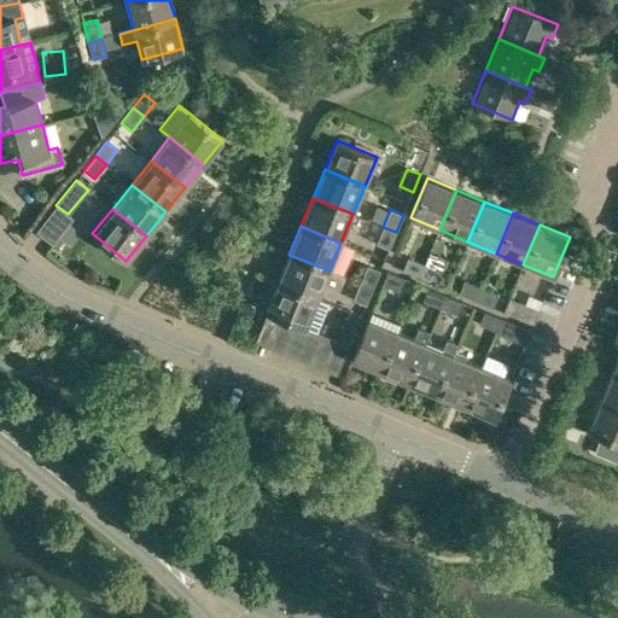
[(396,232),(383,227),(377,244),(389,249),(396,232)]
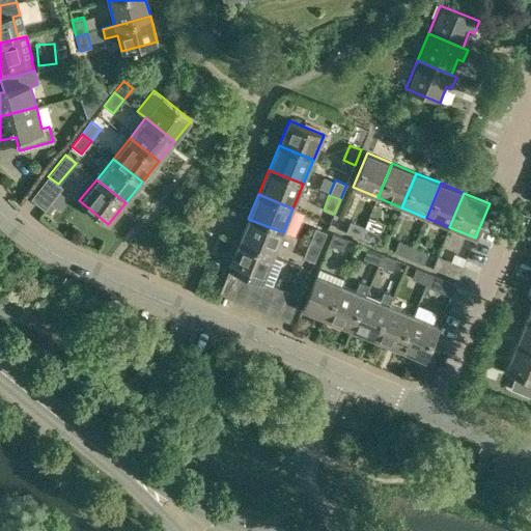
[(248,219),(239,243),(273,257),(283,232),(248,219)]
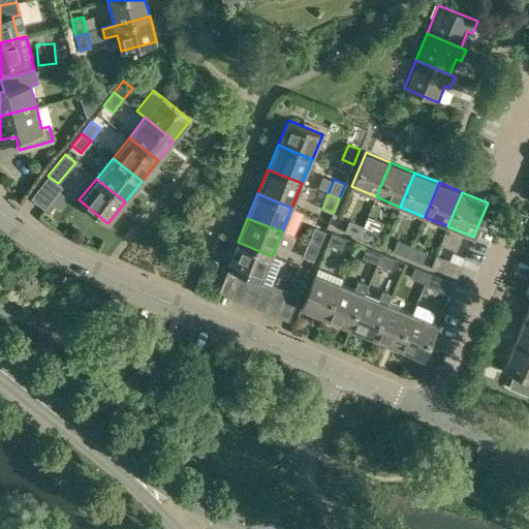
[(344,230),(360,238),(364,226),(349,220),(344,230)]
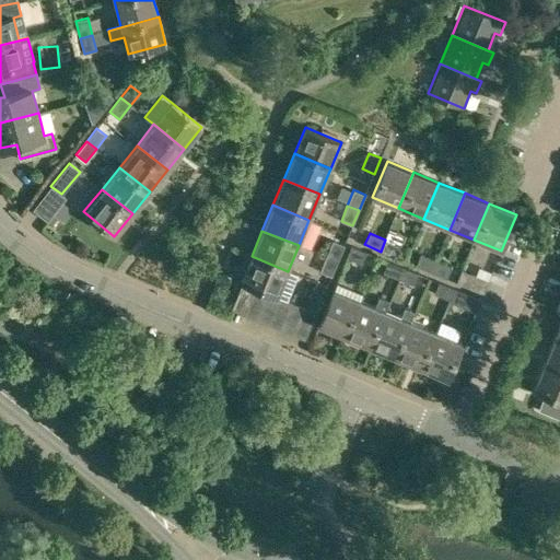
[(385,240),(381,252),(395,257),(400,246),(385,240)]
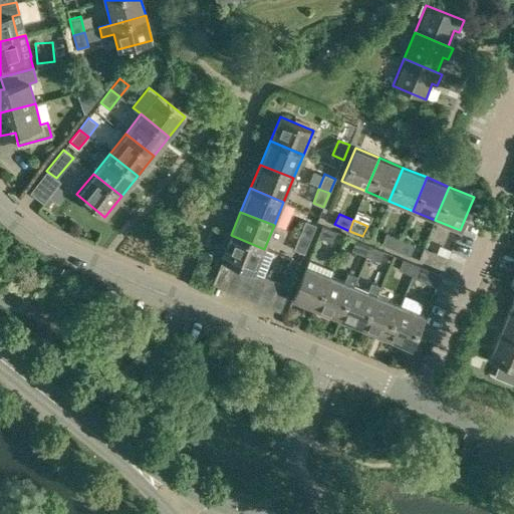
[(305,221),(299,236),(310,240),(315,225),(305,221)]
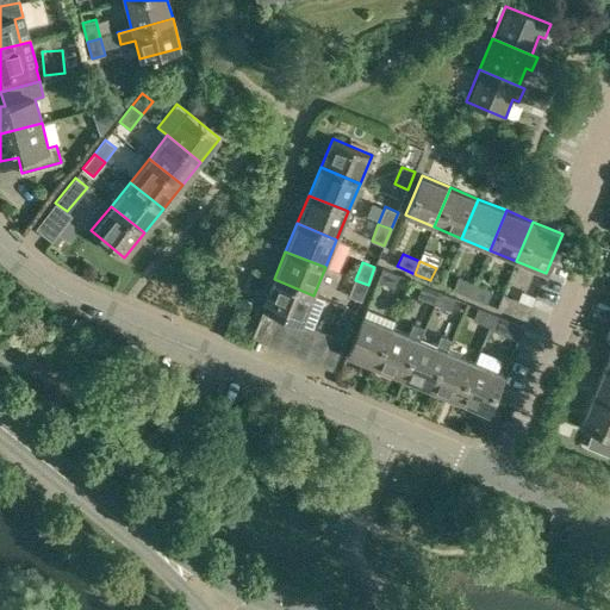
[(394,287),(400,275),(383,268),(378,280),(394,287)]
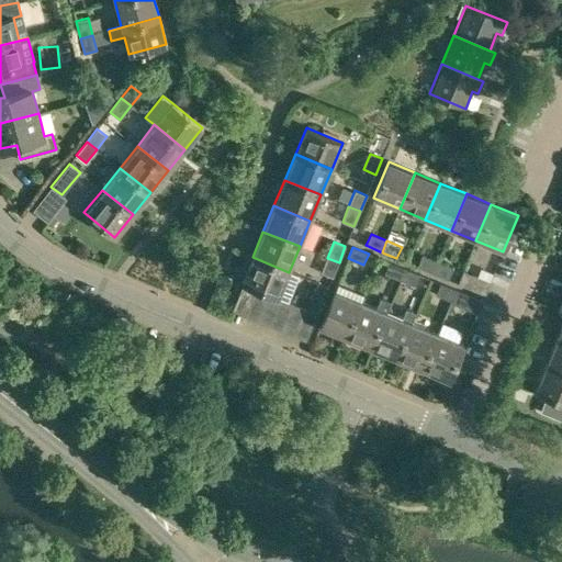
[(422,255),(417,267),(434,273),(438,261),(422,255)]
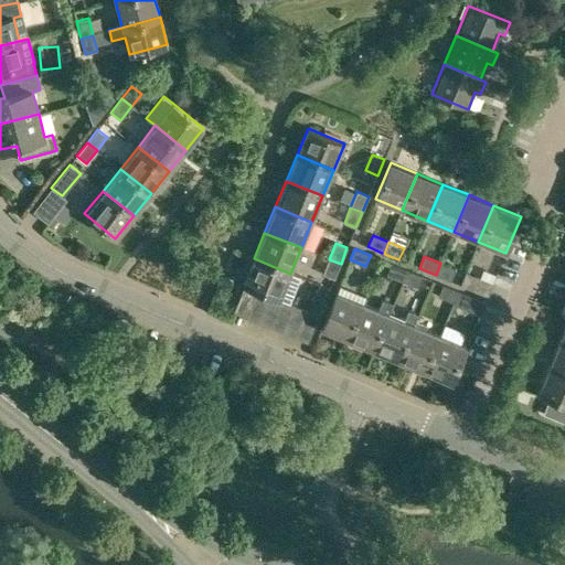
[(268,296),(280,300),(289,304),(300,277),(290,274),(254,258),(243,285),(244,286),(256,290),(268,296)]
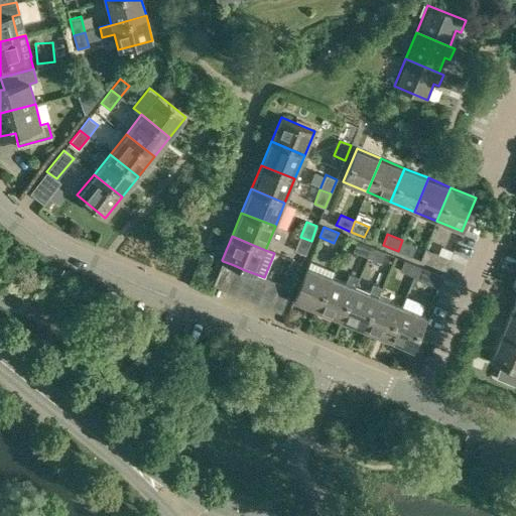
[(311,241),(300,237),(294,250),(306,254),(311,241)]
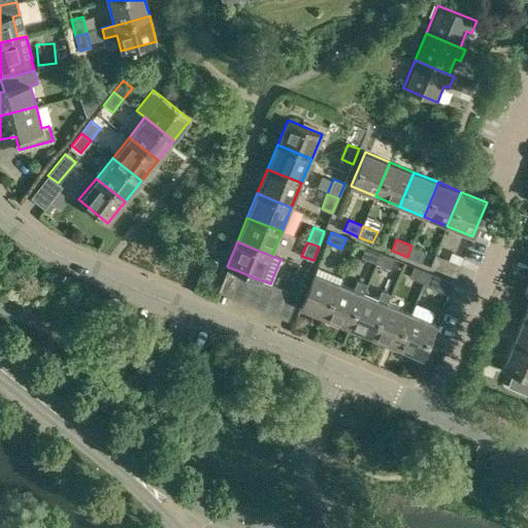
[(361,257),(376,263),(381,253),(365,245),(361,257)]
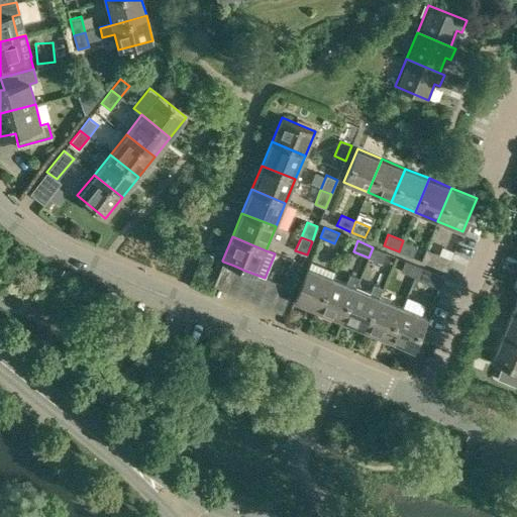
[(403,240),(399,251),(412,257),(417,246),(403,240)]
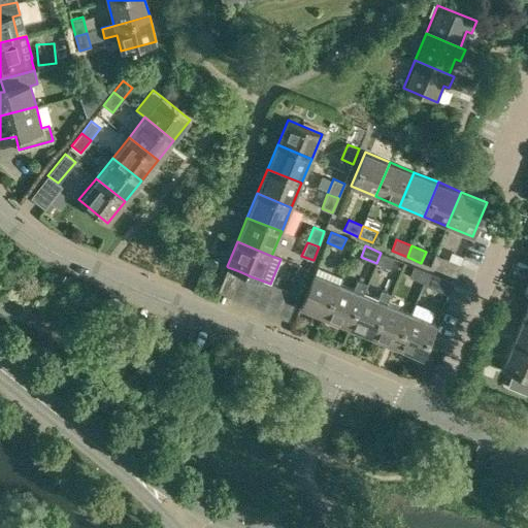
[(381,253),(376,263),(390,269),(395,258),(381,253)]
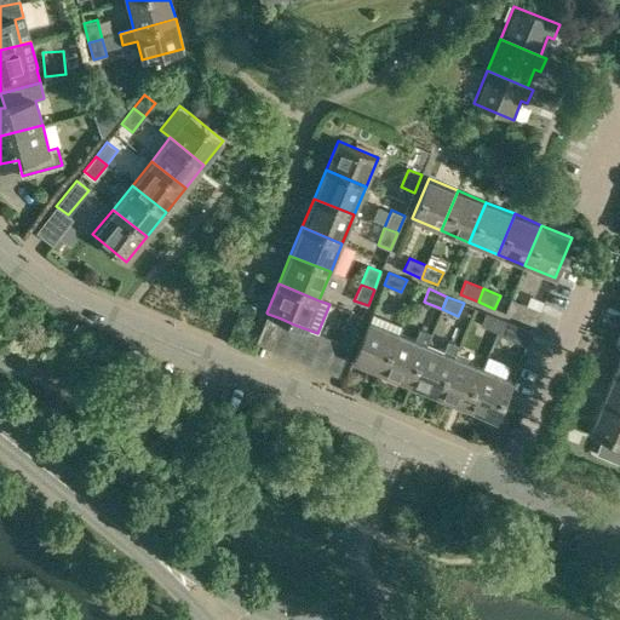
[(535,326),(541,311),(511,298),(505,313),(535,326)]
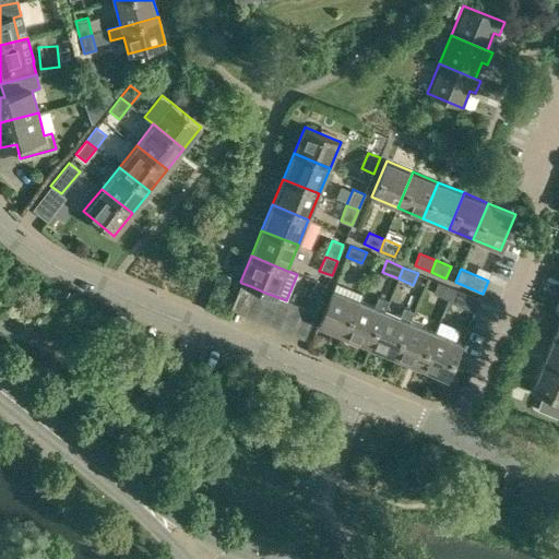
[(448,300),(453,288),(438,282),(433,293),(448,299),(448,300)]
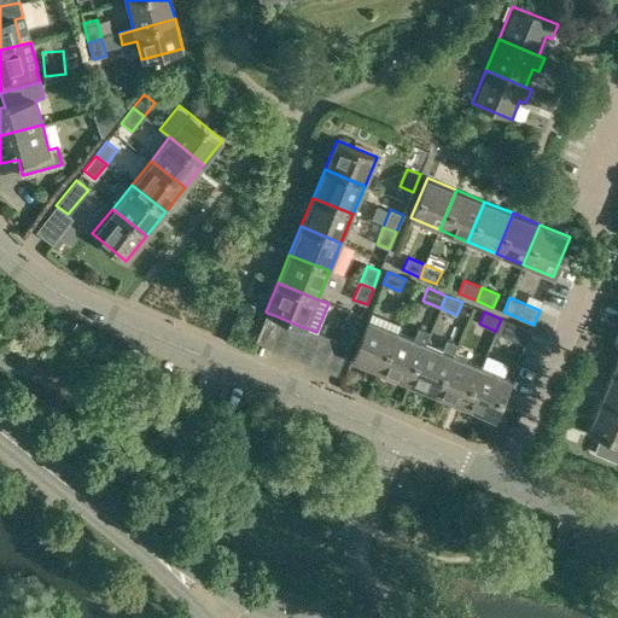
[(280,318),(267,313),(255,342),(269,347),(280,318)]
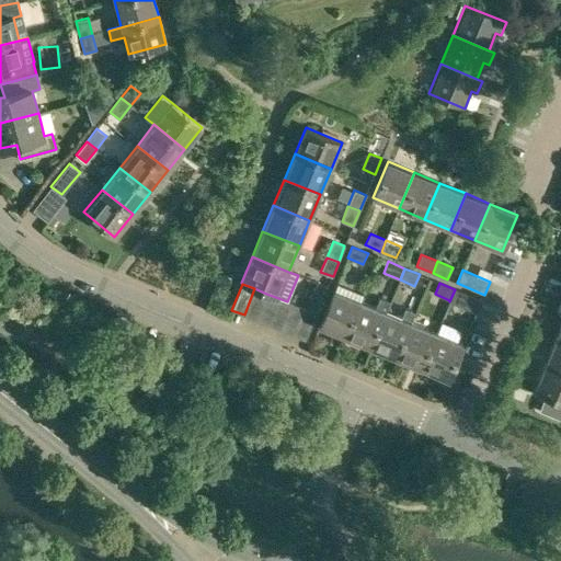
[(266,294),(254,288),(244,315),(256,320),(266,294)]
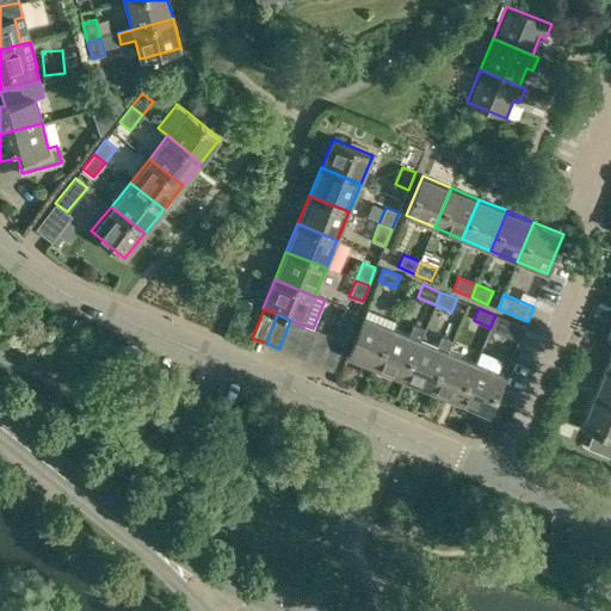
[(495,315),(489,328),(519,340),(525,327),(495,315)]
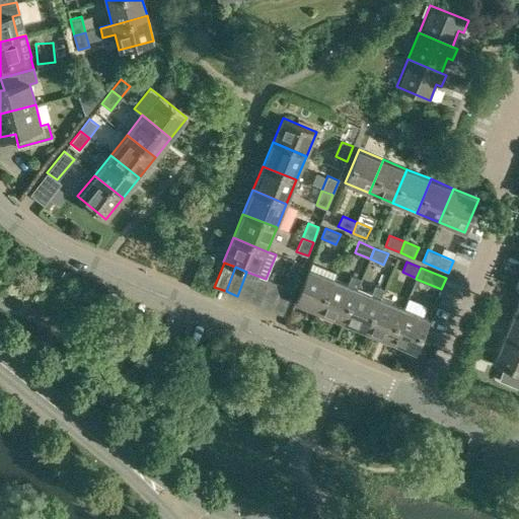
[(295,302),(319,312),(334,279),(309,270),(295,302)]
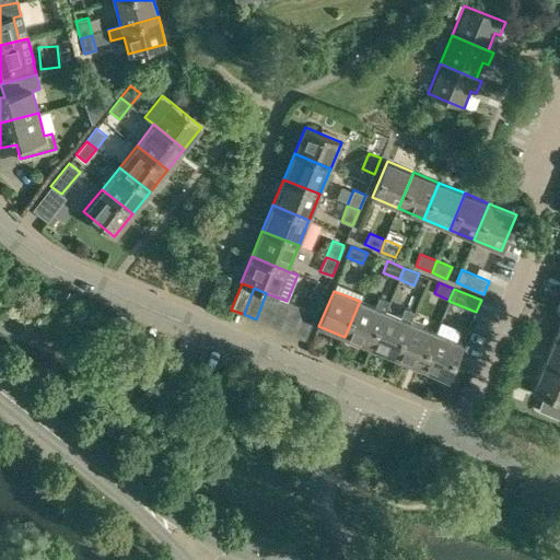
[(278,298),(266,293),(256,319),(268,325),(278,298)]
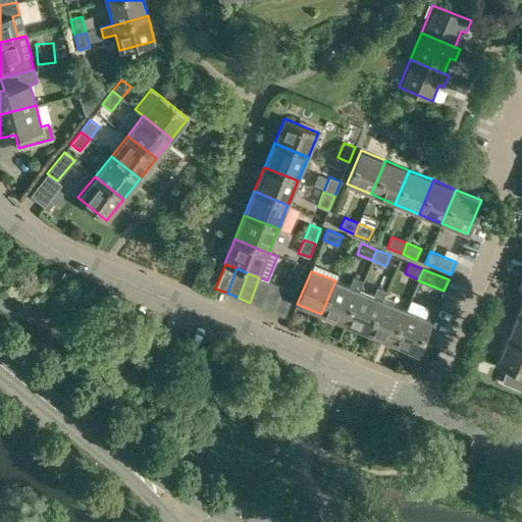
[(271,282),(267,280),(259,277),(250,303),(261,307),(271,282)]
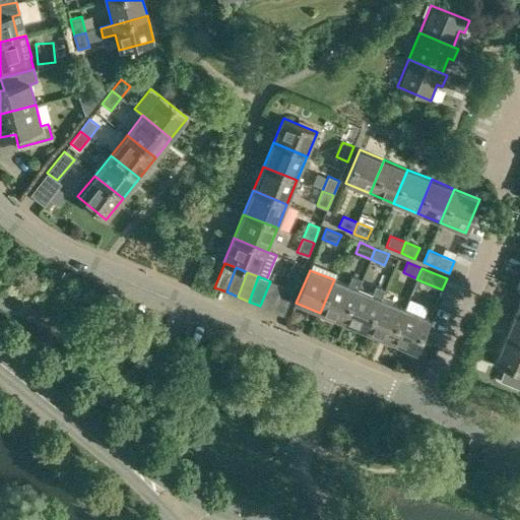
[(334,279),(320,313),(344,323),(358,289),(334,279)]
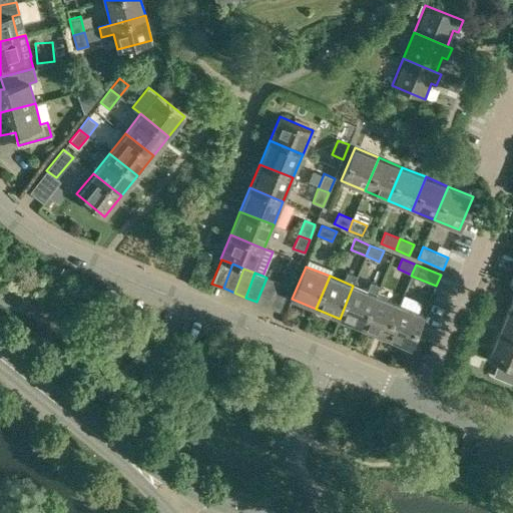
[(278,282),(267,278),(257,302),(269,307),(278,282)]
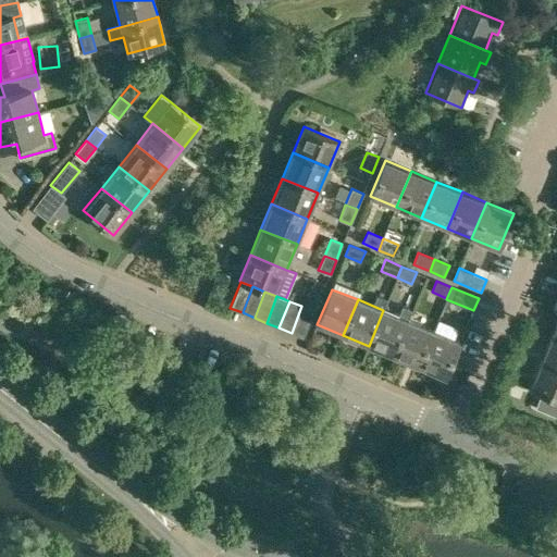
[(314,311),(301,306),(292,333),(304,337),(314,311)]
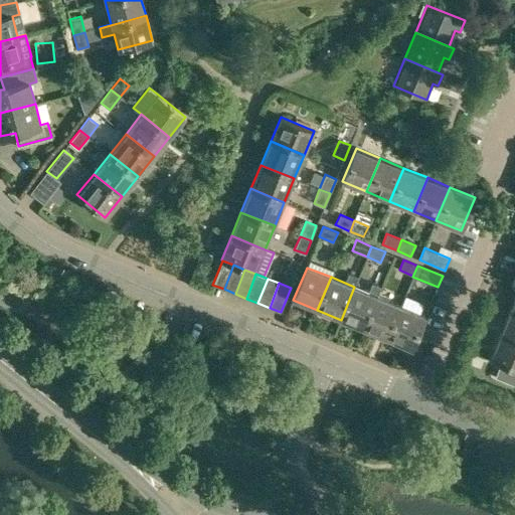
[(354,287),(341,320),(364,330),(378,297),(377,296),(381,286),(371,283),(368,293),(354,287)]
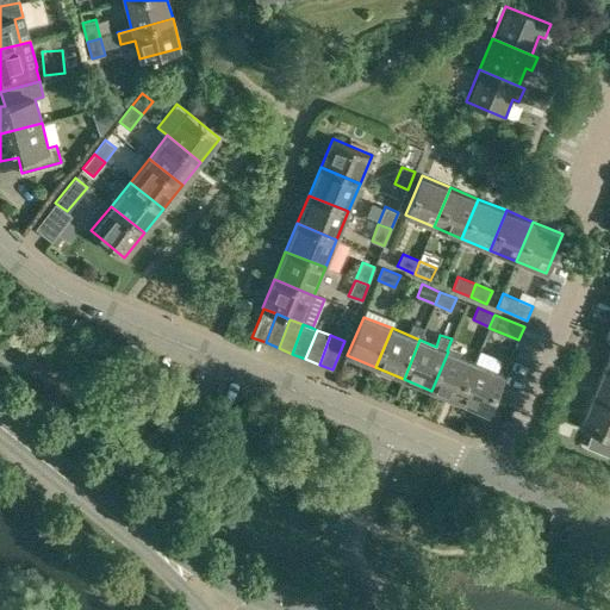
[(448,352),(431,391),(459,402),(475,362),(448,352)]
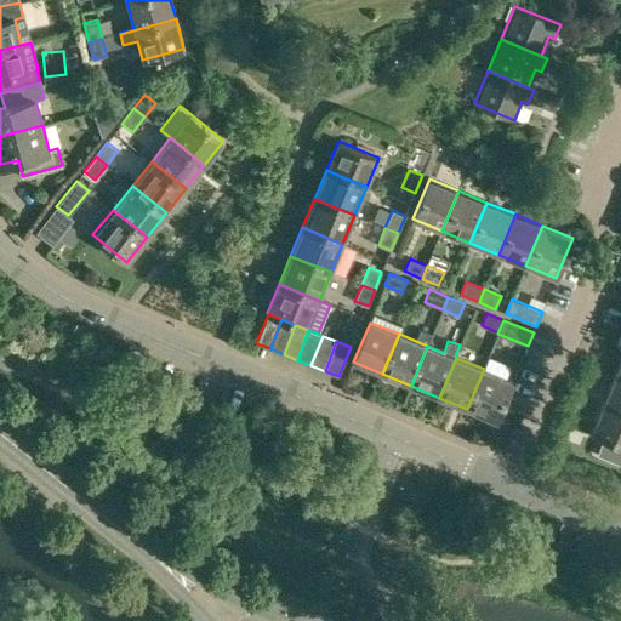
[(484,369),(467,409),(496,421),(513,381),(484,369)]
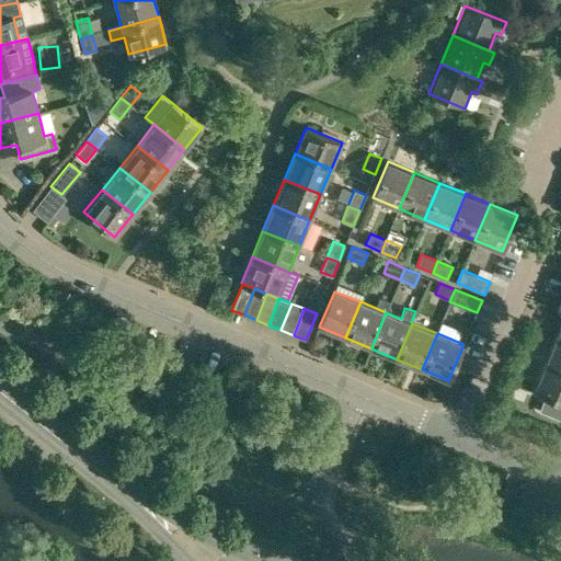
[(560,340),(556,339),(545,364),(560,369),(560,340)]
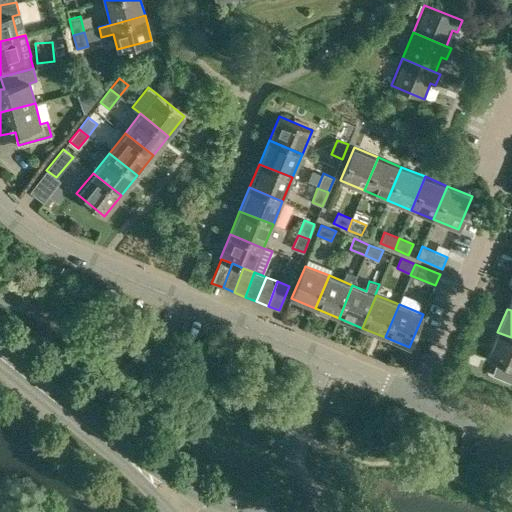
[(511,337),(497,332),(488,356),(511,365),(511,337)]
